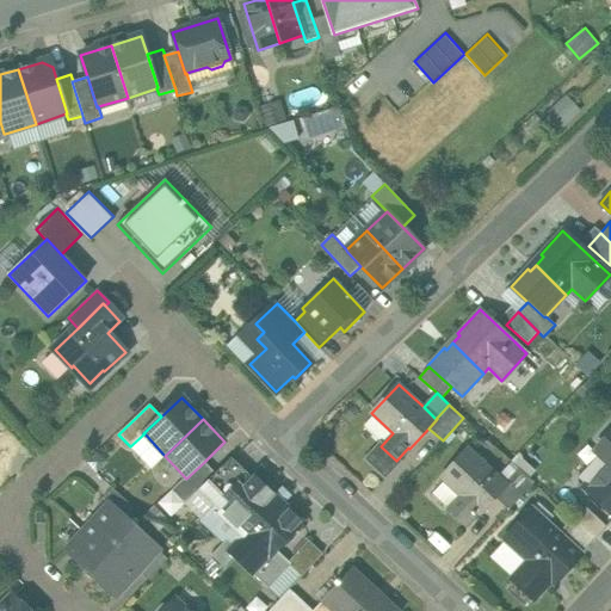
[(610,467),(610,433),(594,452),(610,467)]
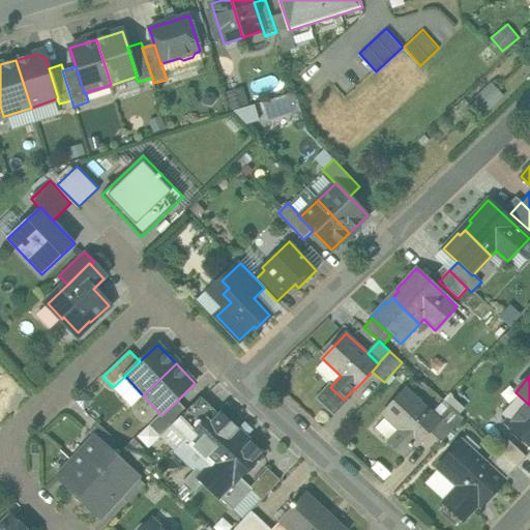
[(439,418),(406,388),(382,415),(399,431),(389,441),(405,455),(414,445),(416,446),(430,431),(440,420),(439,418)]
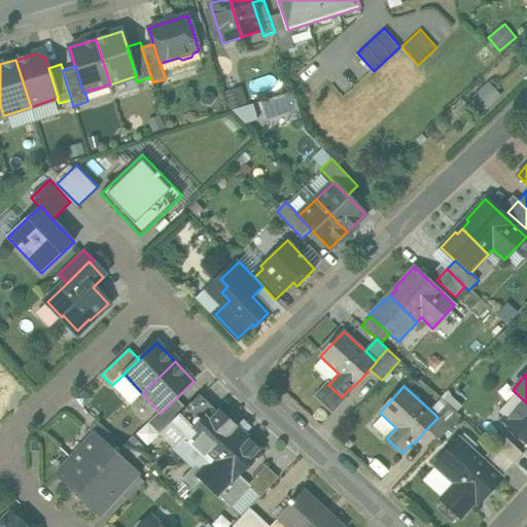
[(185,409),(180,414),(199,431),(217,412),(200,395),(185,409)]
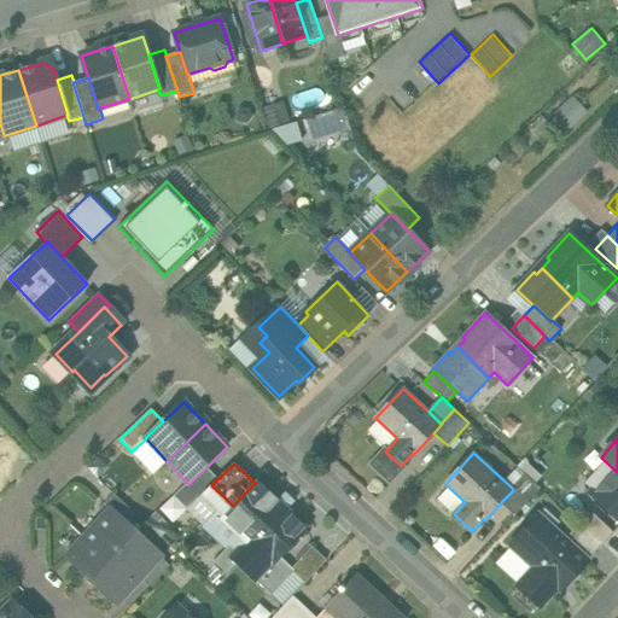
[(207,467),(188,484),(187,483),(174,496),(186,509),(199,496),(211,485),(217,479),(207,467)]
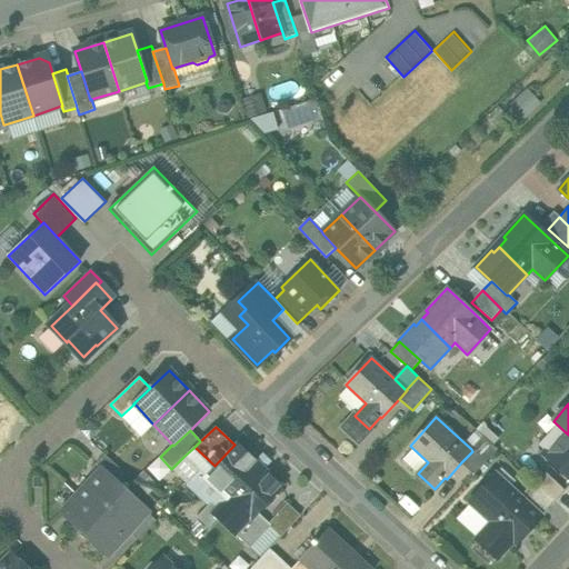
[(568,435),(548,455),(545,451),(543,453),(568,476),(568,435)]
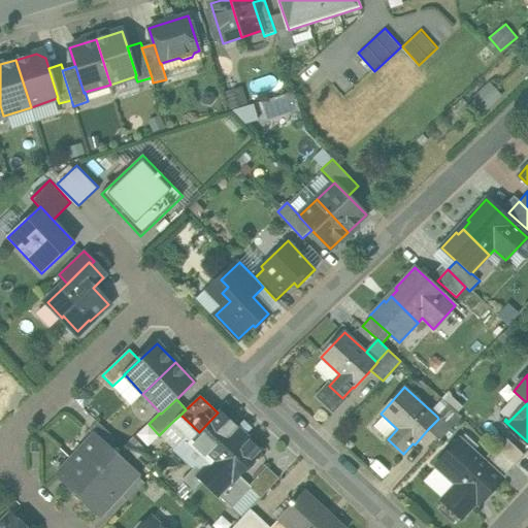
[(461,417),(448,405),(437,417),(438,419),(428,429),(439,440),(461,417)]
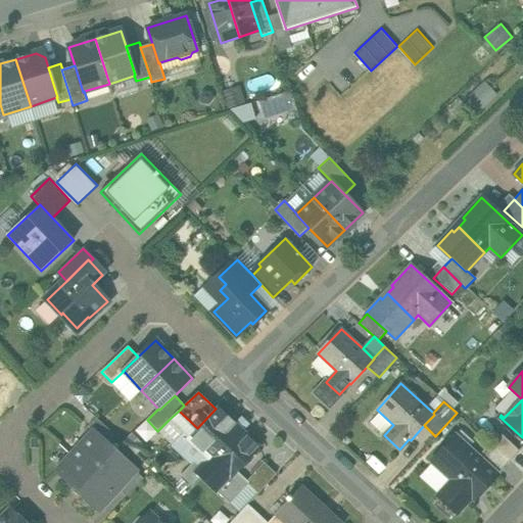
[(187,478),(238,427),(217,407),(216,409),(197,428),(179,411),(169,420),(185,435),(178,443),(195,460),(182,474),(187,478)]
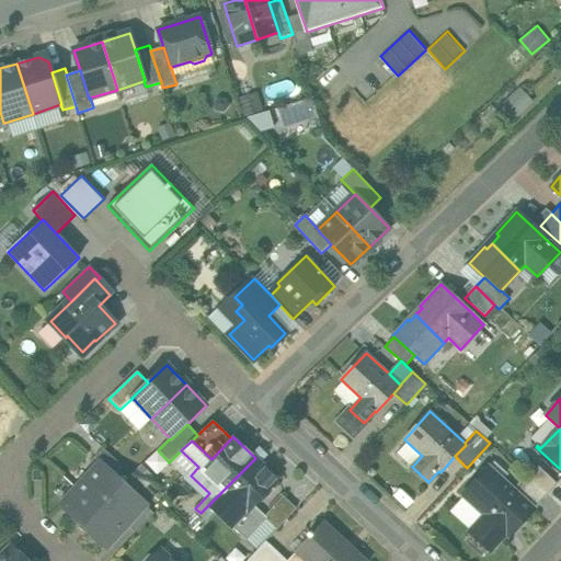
[(122,466),(103,448),(94,457),(101,464),(113,476),(122,466)]
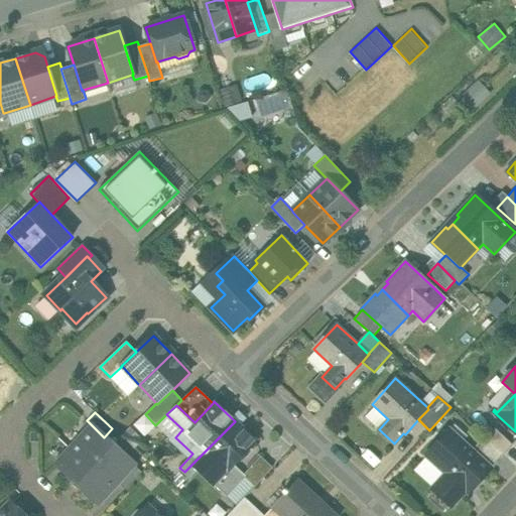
[(235,421),(184,472),(190,478),(198,470),(224,494),(239,478),(237,476),(240,472),(233,465),(256,440),(235,421)]
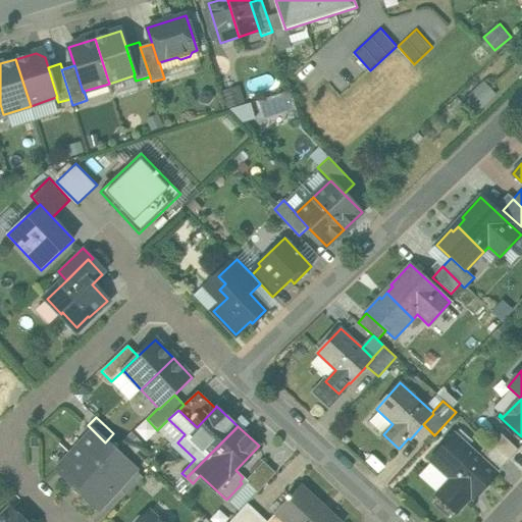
[(73,484),(110,447),(105,442),(94,431),(57,470),(73,484)]
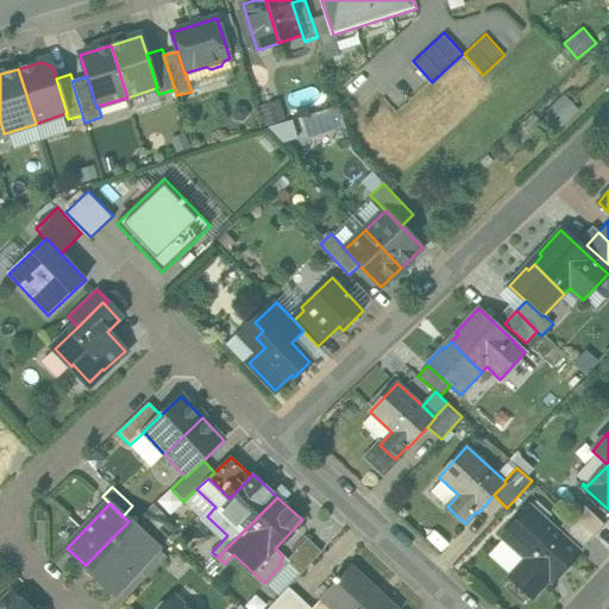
[(606,525),(582,504),(571,516),(592,537),(594,538),(606,525)]
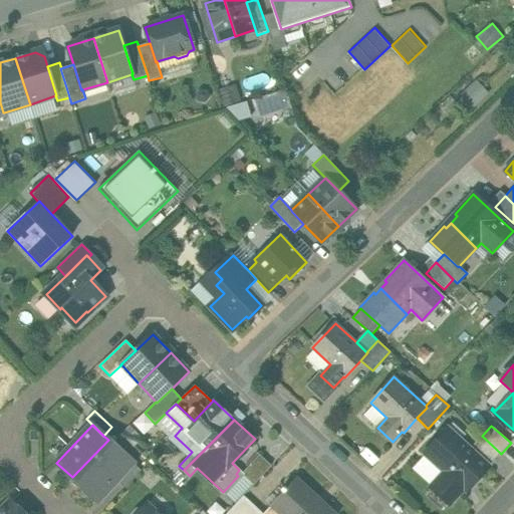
[(471,448),(449,427),(424,454),(443,472),(430,486),(450,505),(464,490),(466,492),(490,465),(471,448)]
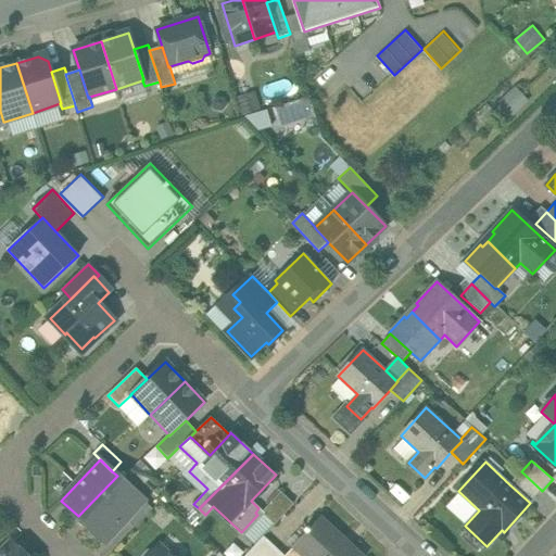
[(541,490),(521,471),(509,484),(530,503),(541,490)]
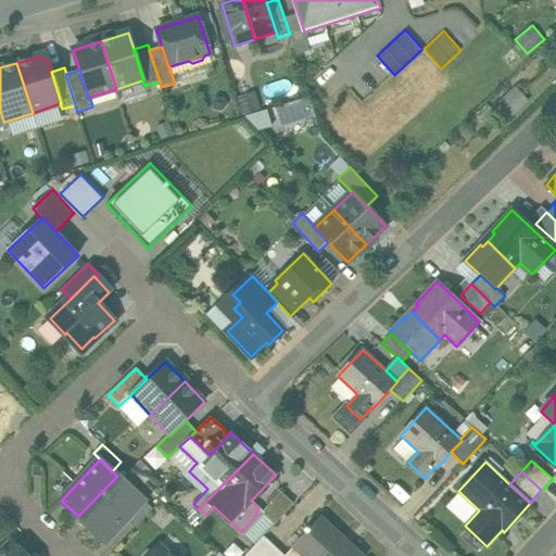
[(117,476),(78,516),(91,530),(130,488),(117,476)]
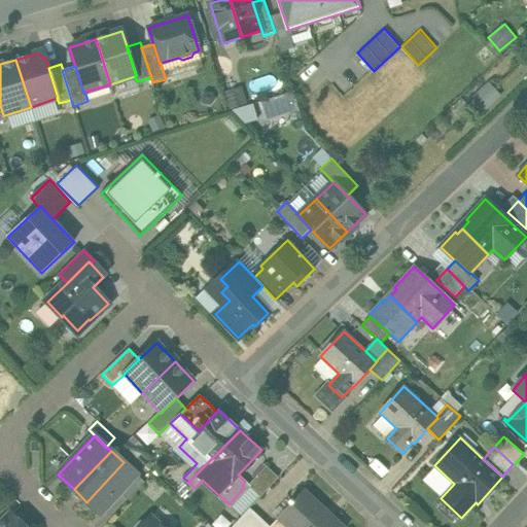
[(124,462),(86,502),(100,514),(119,492),(137,475),(124,462)]
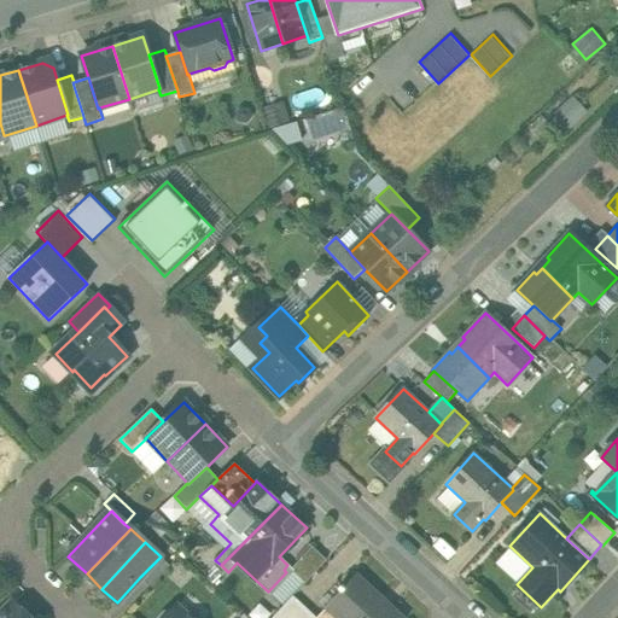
[(312,547),(291,570),(304,583),(326,560),(312,547)]
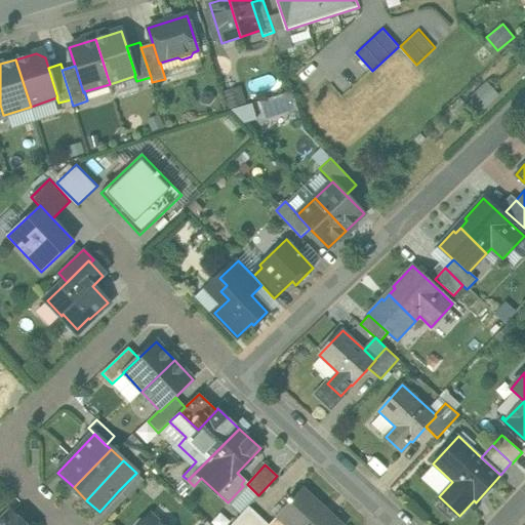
[(136,473),(119,490),(128,498),(145,481),(136,473)]
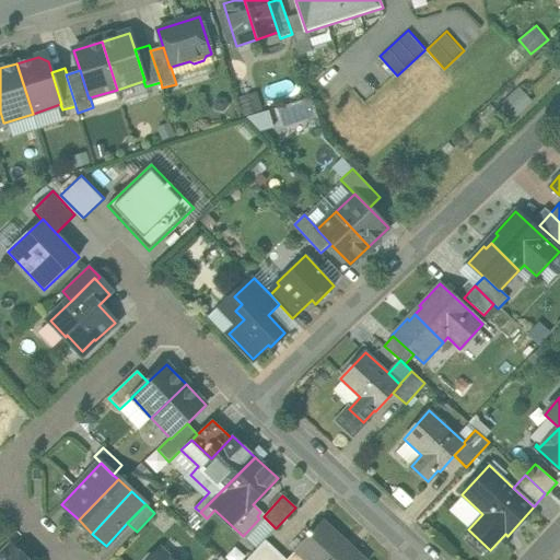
[(365,559),(323,520),(312,532),(311,531),(307,534),(308,535),(294,550),(304,559),(365,559)]
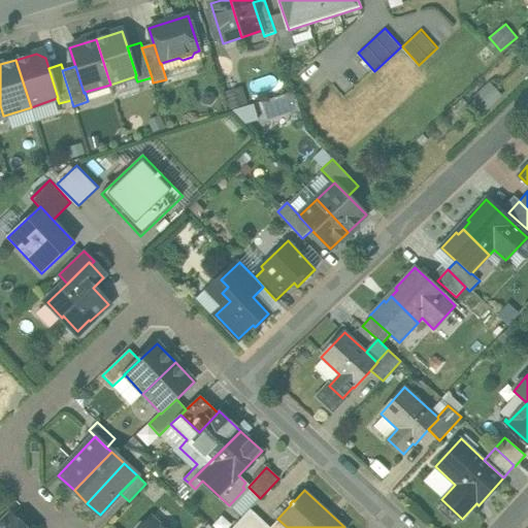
[(270,527),(250,509),(232,527),(270,527)]
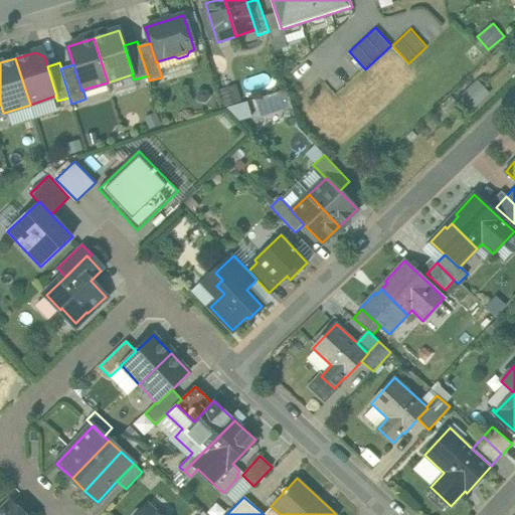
[(23,514),(11,502),(0,512),(0,514),(23,514)]
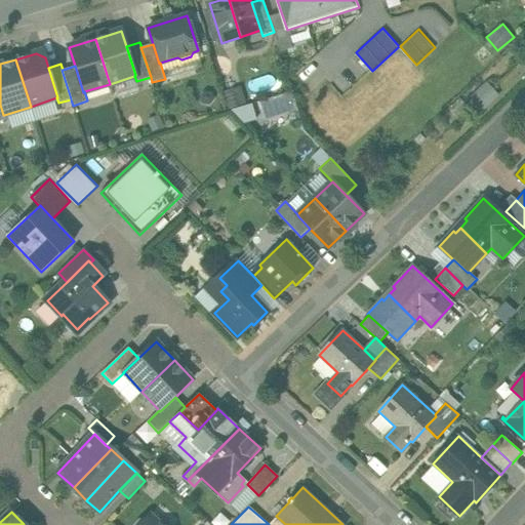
[(160,524),(150,516),(147,520),(140,520),(135,524),(160,524)]
